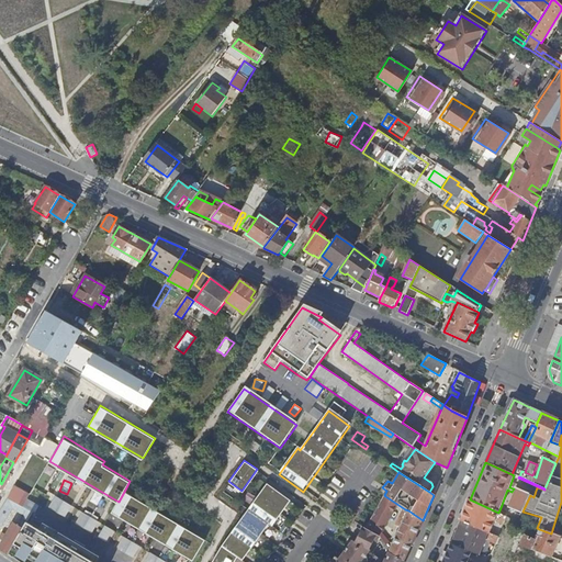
[(289,498),(266,482),(247,507),(221,543),(218,547),(209,561),(232,561),(236,555),(240,559),(289,498)]
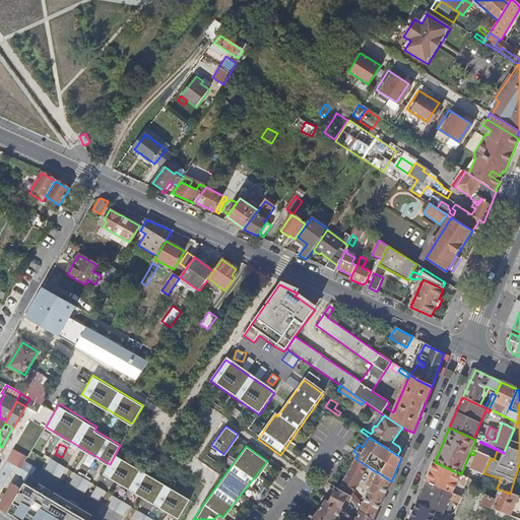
[(13,448),(7,461),(17,467),(22,467),(28,456),(13,448)]
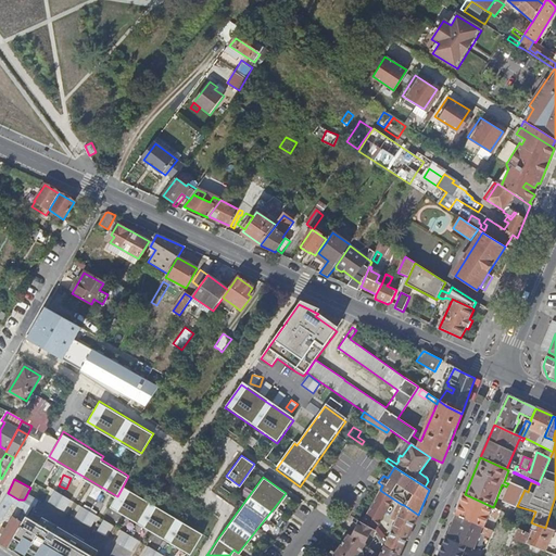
[(205,532),(124,484),(117,496),(111,506),(193,554),(205,532)]
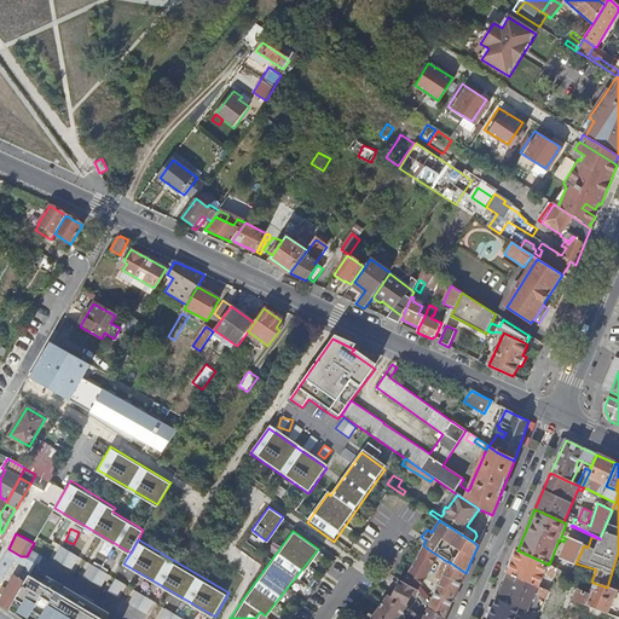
[(584,545),(568,539),(560,560),(571,565),(568,571),(572,572),(576,563),(584,545)]
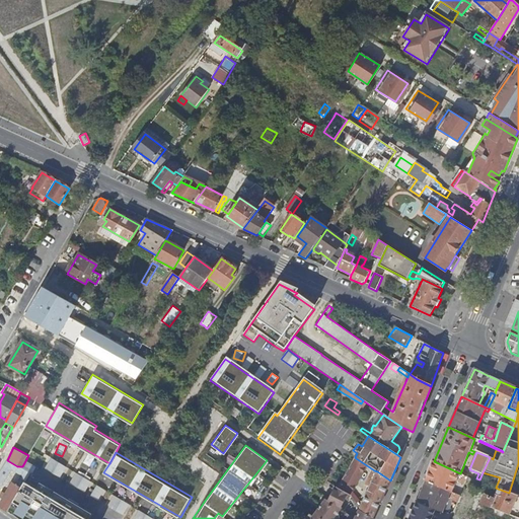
[(52,458),(45,468),(60,478),(67,467),(52,458)]
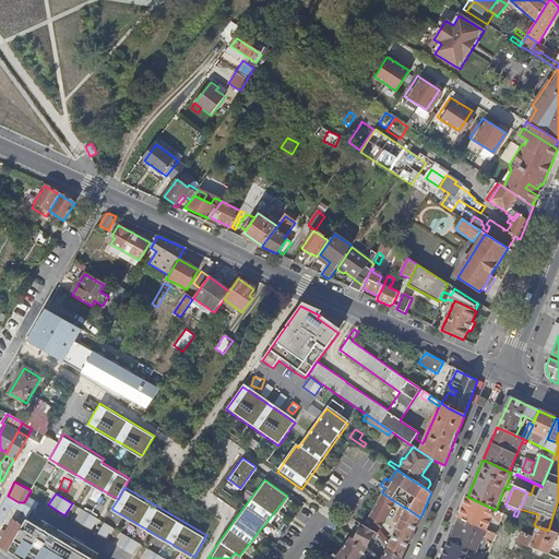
[(383,494),(375,508),(369,518),(365,524),(365,525),(378,533),(387,518),(392,508),(400,512),(403,507),(383,494)]
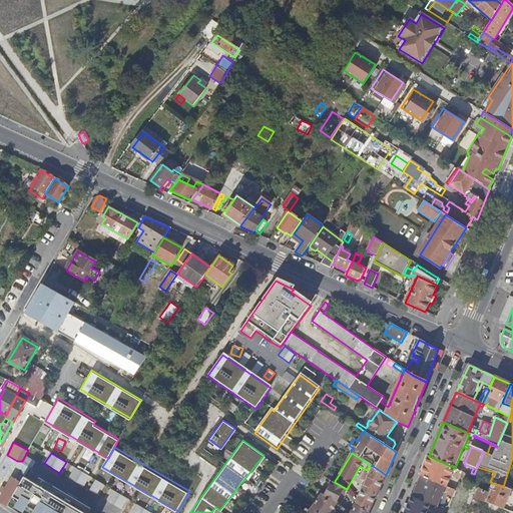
[(15,463),(17,461),(7,455),(0,467),(0,480),(12,461),(15,463)]
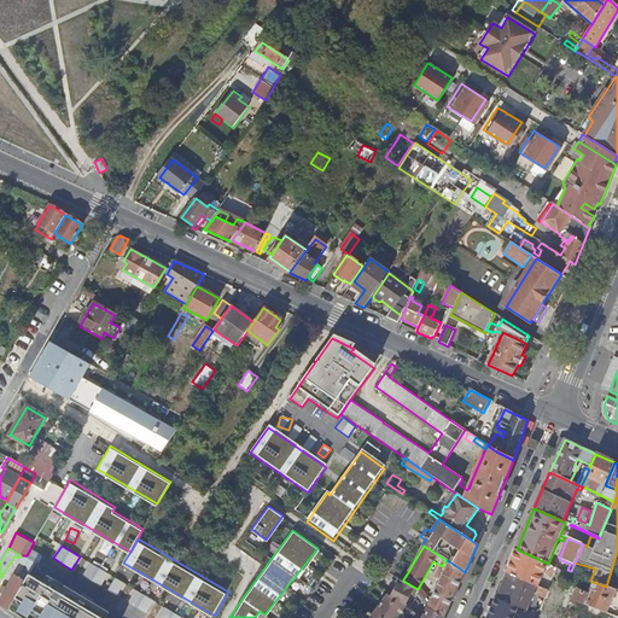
[(517,549),(507,572),(538,587),(541,581),(544,572),(555,577),(559,569),(548,564),(517,549)]
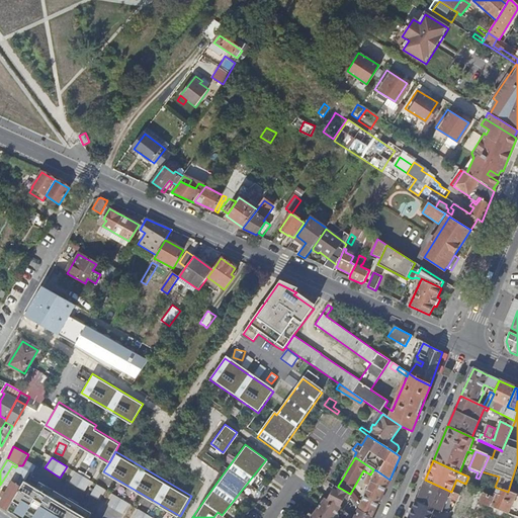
[(93,477),(96,468),(88,466),(85,475),(93,477)]
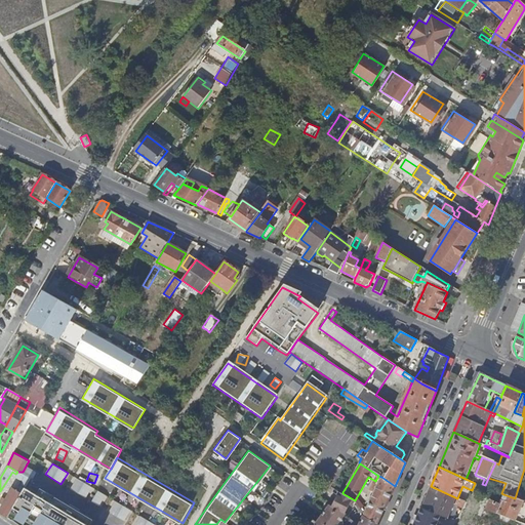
[(381,477),(378,476),(375,481),(368,477),(363,486),(375,491),(380,480),(381,477)]
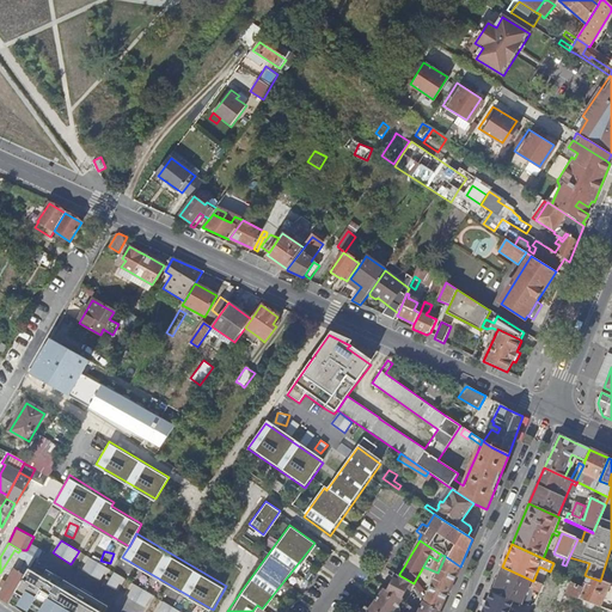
[(439,611),(440,611),(460,567),(445,556),(444,560),(438,573),(426,600),(424,603),(426,603),(438,611),(439,611)]
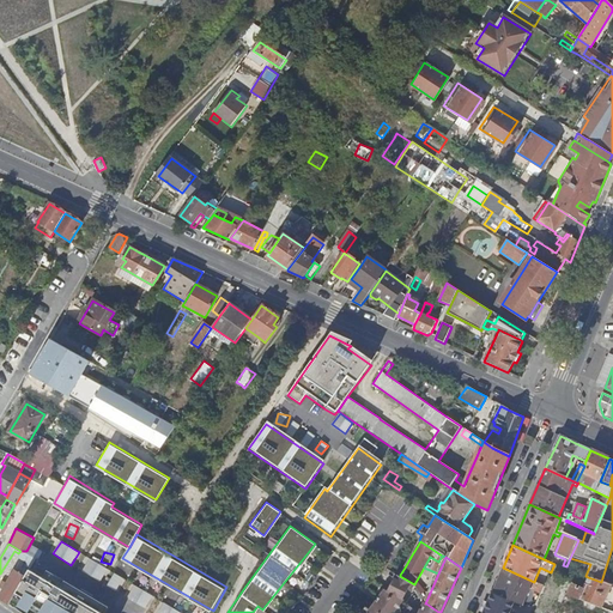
[(90,558),(83,571),(101,581),(108,569),(90,558)]
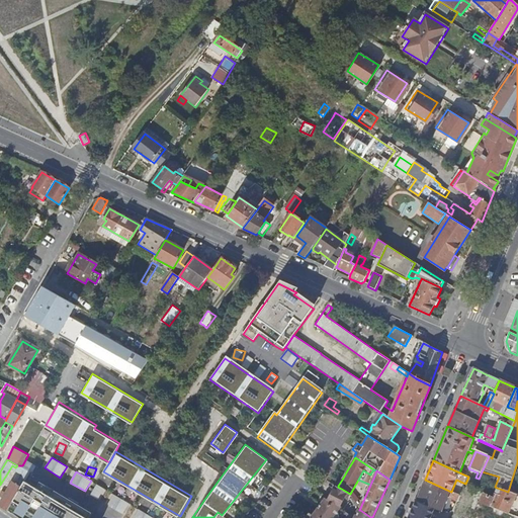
[(93,517),(26,479),(20,488),(11,504),(35,517),(93,517)]
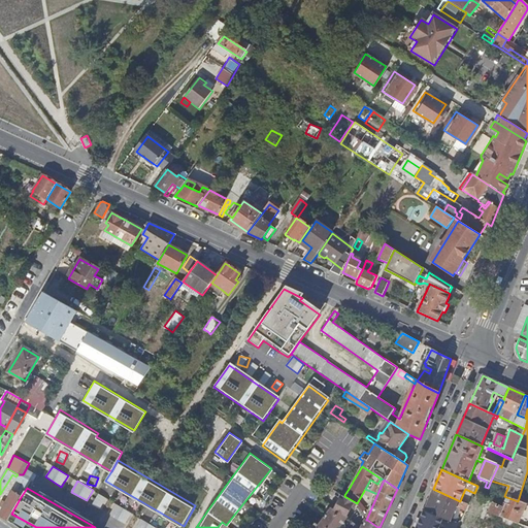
[(433,489),(424,510),(443,519),(442,519),(451,523),(457,507),(461,509),(456,523),(460,524),(468,505),(460,501),(433,489)]
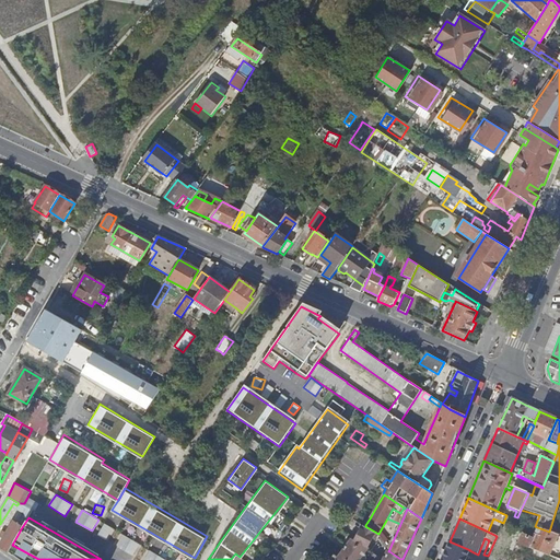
[(493,518),(490,526),(500,529),(503,523),(493,518)]
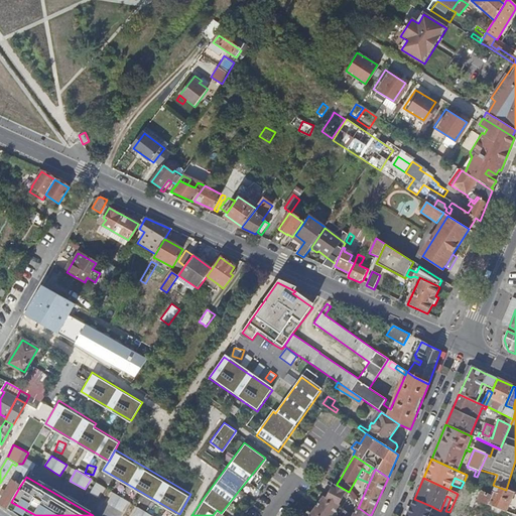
[(11,502),(20,486),(11,481),(0,500),(0,504),(7,509),(11,502)]
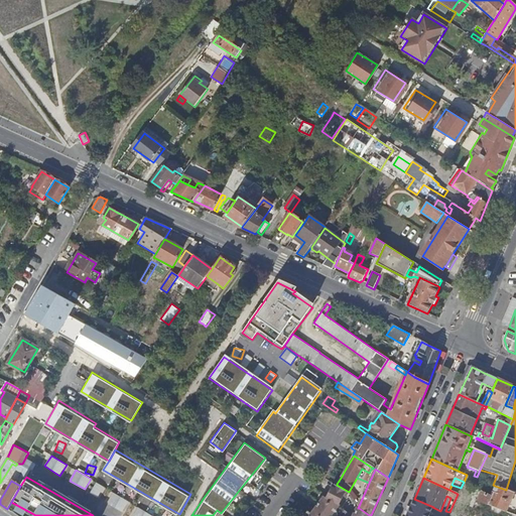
[(97,482),(90,492),(98,497),(104,487),(97,482)]
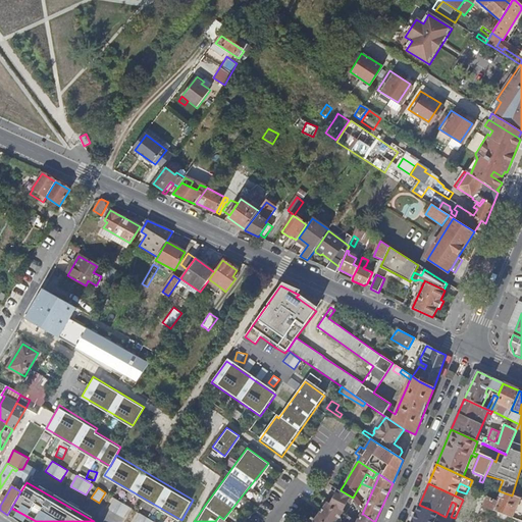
[(351,504),(354,499),(353,498),(341,490),(337,494),(351,504)]
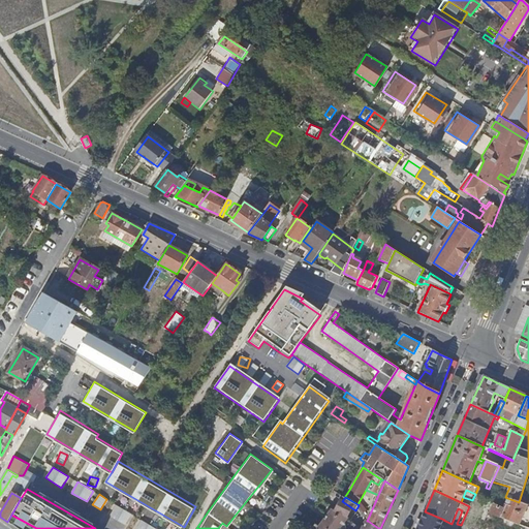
[(463,497),(461,502),(469,506),(472,500),(463,497)]
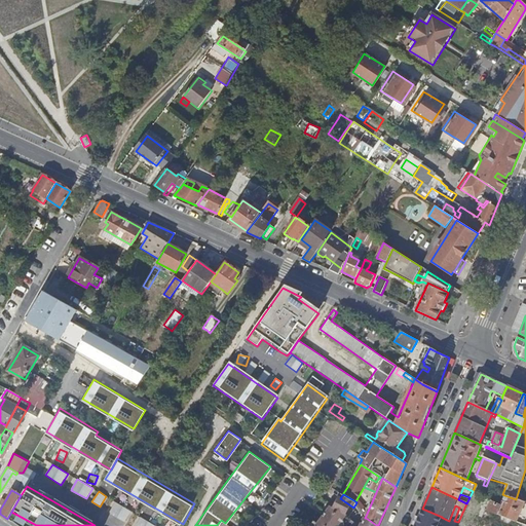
[(517,522),(525,502),(516,499),(504,495),(500,506),(491,502),(488,511),(517,522)]
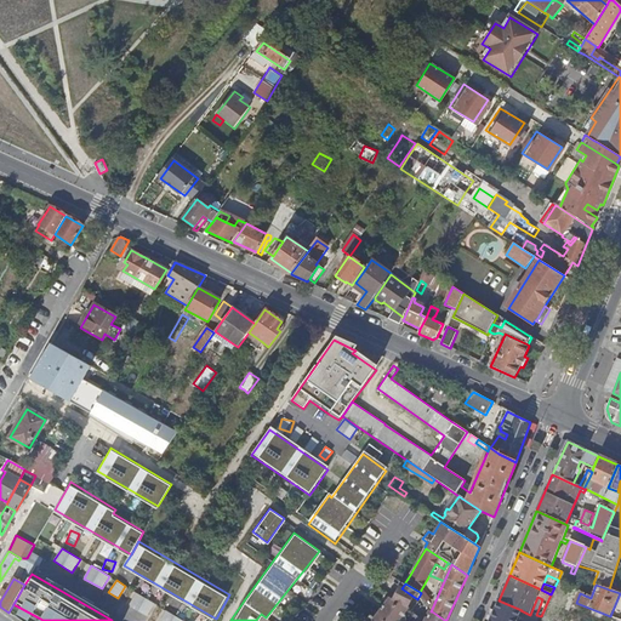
[(417,599),(402,588),(398,593),(396,597),(411,608),(414,604),(417,599)]
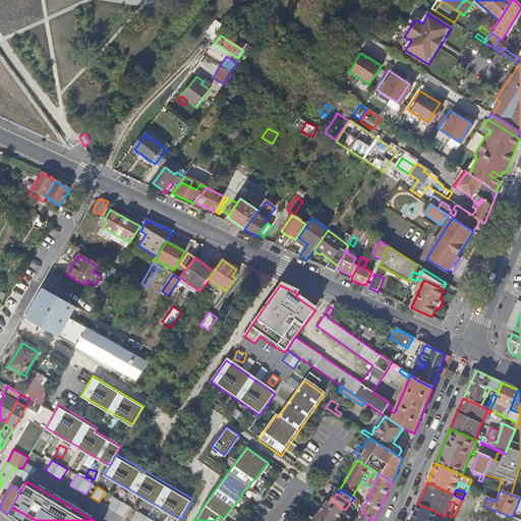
[(115,497),(109,508),(123,517),(130,506),(115,497)]
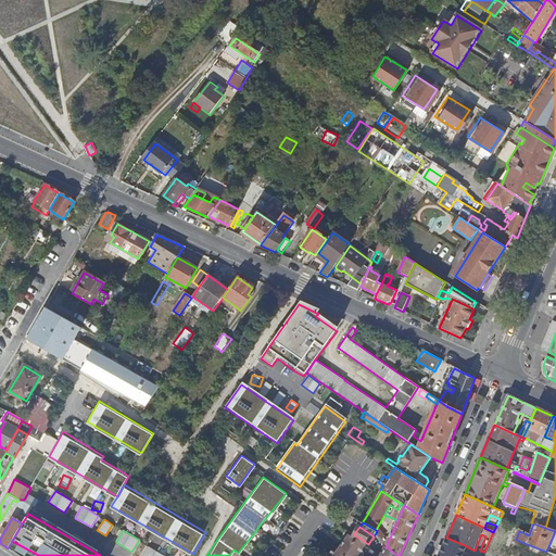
[(340,555),(383,555),(382,555),(381,555),(379,555),(366,546),(368,544),(354,534),(353,536),(351,535),(338,554),(340,555)]
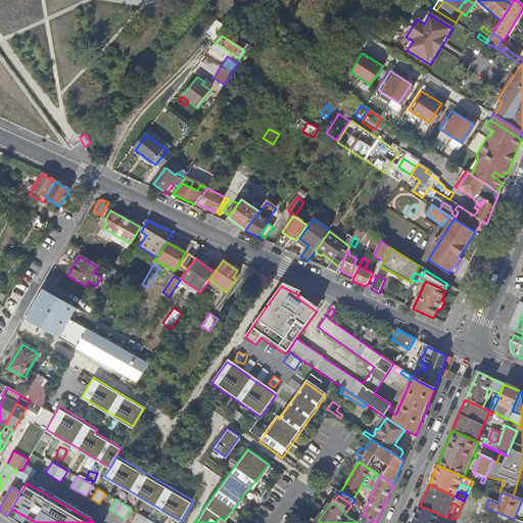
[(412,522),(436,522),(435,522),(438,514),(439,514),(420,506),(412,522)]
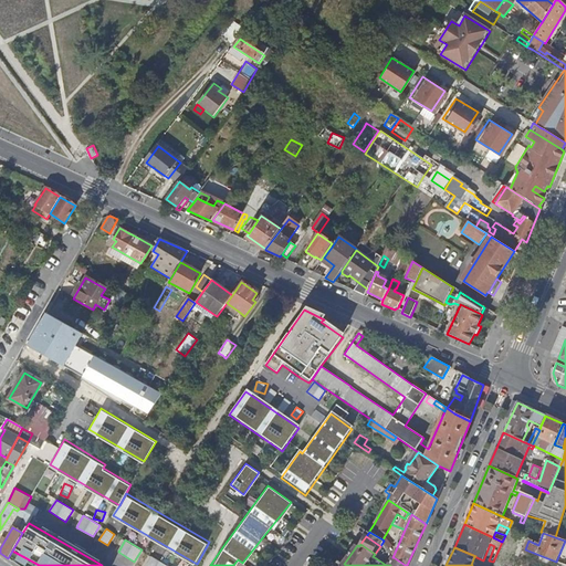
[(565,565),(562,564),(556,562),(525,549),(523,548),(517,561),(531,565),(565,565)]
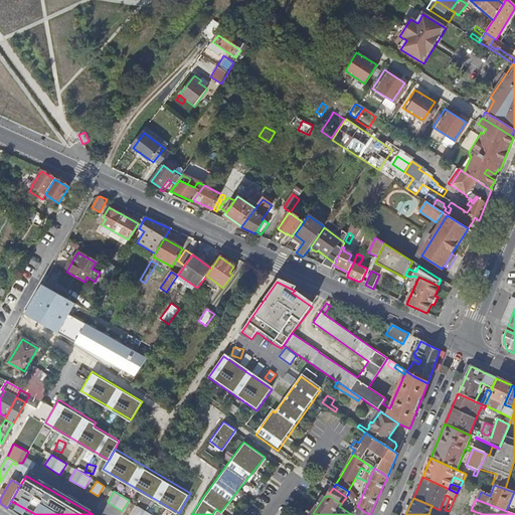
[(138,506),(132,514),(153,514),(138,506)]
